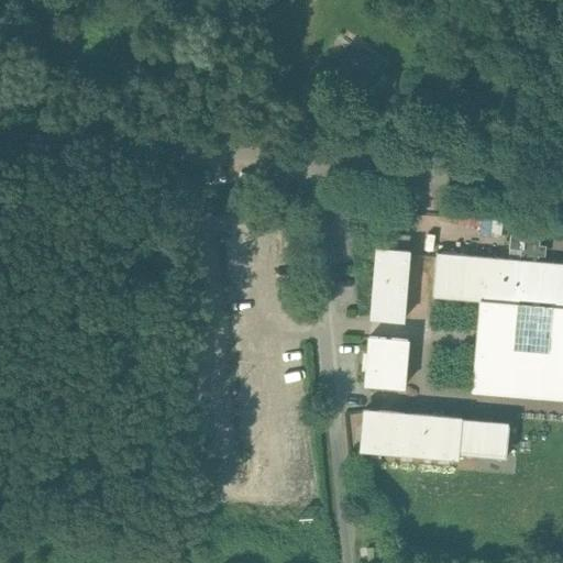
[(379,64),(362,52),(348,73),(365,85),(379,64)]
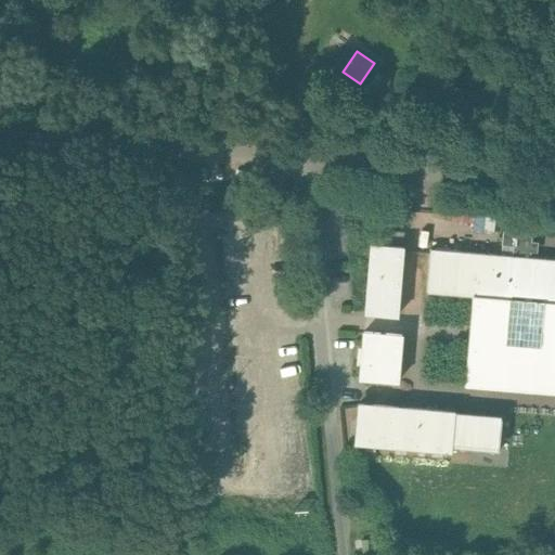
[(533,232),(503,230),(502,245),(513,246),(513,257),(530,258),(533,232)]
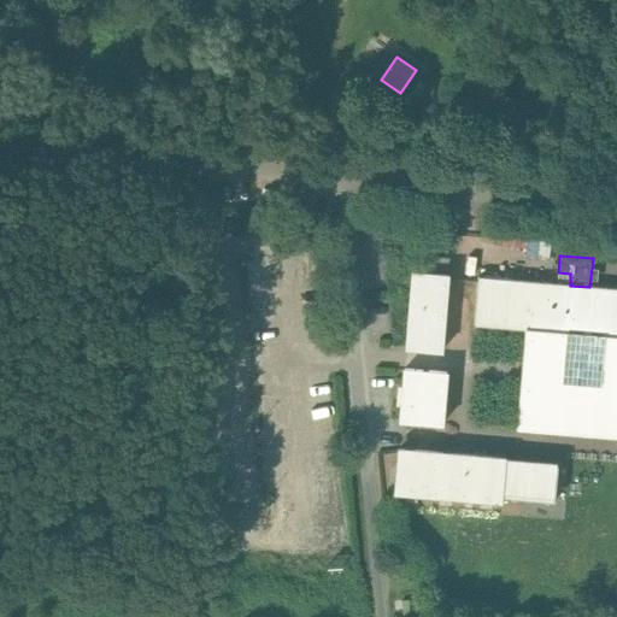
[(448,275),(413,272),(407,348),(442,351),(448,275)]
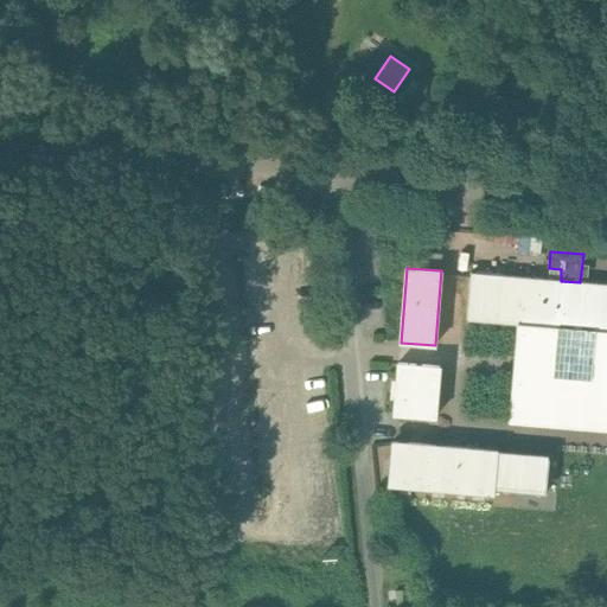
[(561,281),(471,274),(467,319),(517,324),(509,423),(606,432),(606,285),(580,282),(561,281)]
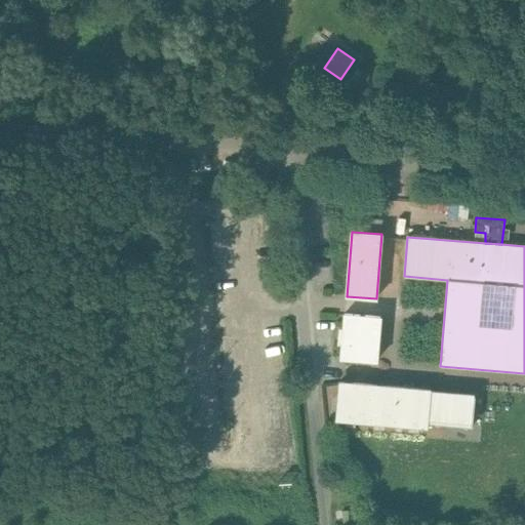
[(380,317),(345,314),(344,328),(339,328),(338,342),(341,342),(340,358),(376,361),(380,317)]
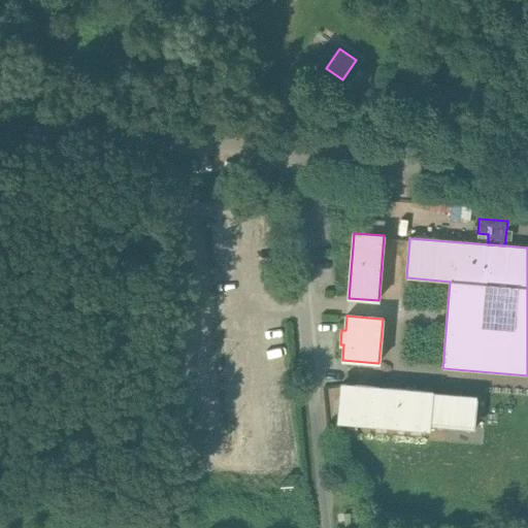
[(432,392),(341,384),(338,421),(429,429),(429,425),(474,429),(477,398),(432,394),(432,392)]
